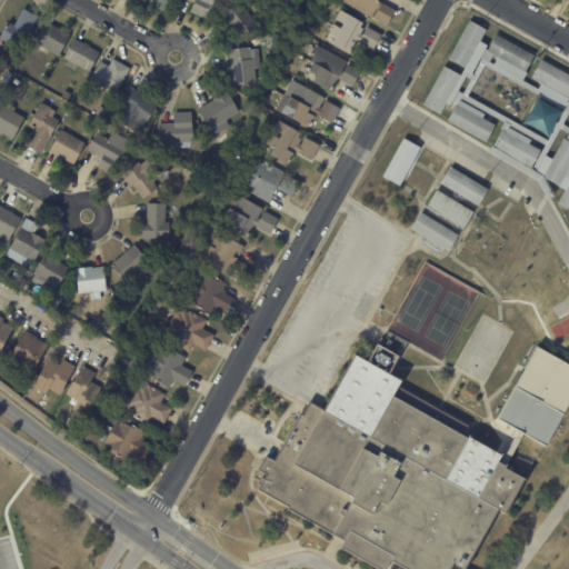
[(170,0),(163,13),(140,0),(170,0)]
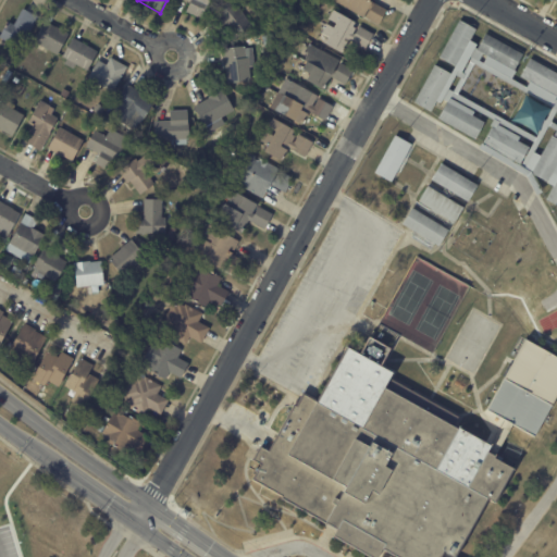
[(209,0),(200,20),(184,12),(188,2),(183,0),(209,0)]
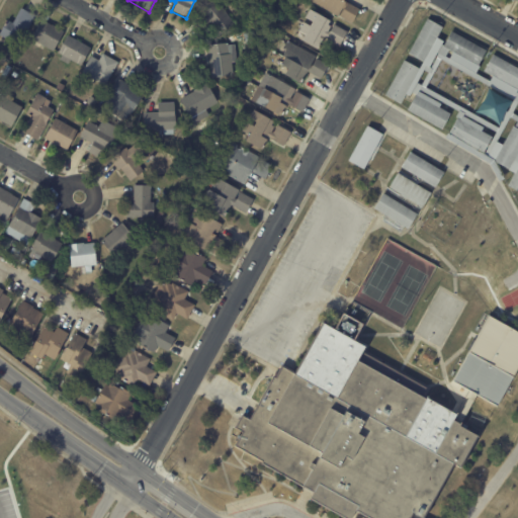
[(340,0),(340,1),(344,3),(345,2),(359,10),(351,24),(338,16),(337,17),(309,1),(309,0),(340,0)]
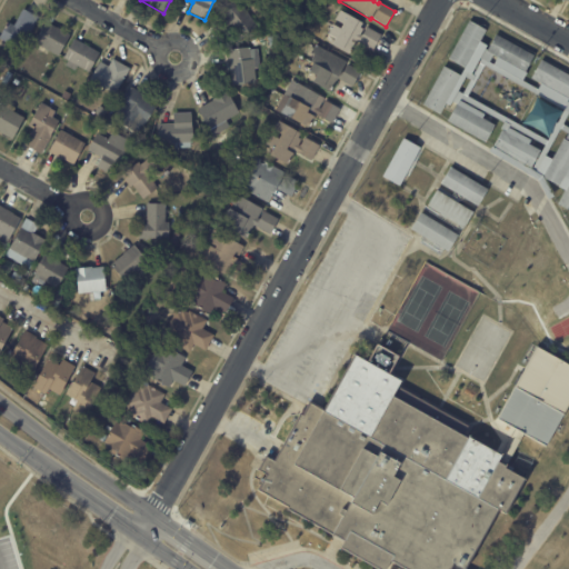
[(218,35),(210,25),(238,2),(257,26),(240,39),(230,27),(219,36),(218,35)]
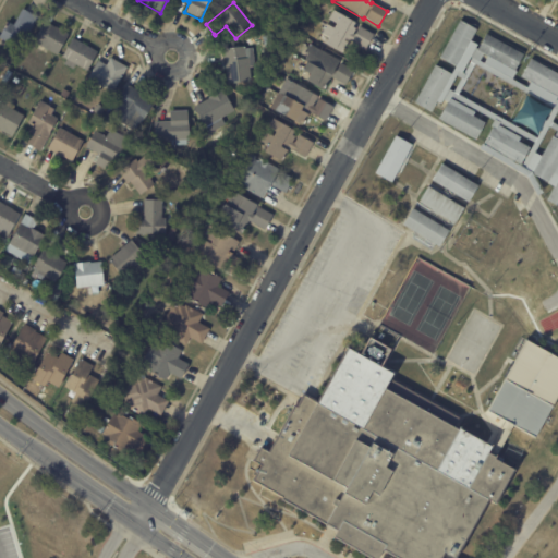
[(356,21),(354,25),(358,26),(355,32),(356,33),(361,24),(376,32),(367,47),(350,38),(342,52),(323,43),(327,36),(319,32),(325,23),(332,26),(335,23),(327,19),(332,9),(356,21)]
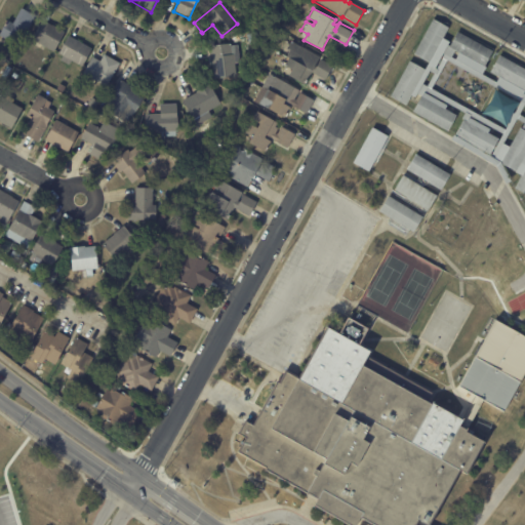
[(25,13),(35,17),(21,52),(2,44),(4,39),(0,37),(0,29),(4,21),(12,25),(18,10),(25,13)]
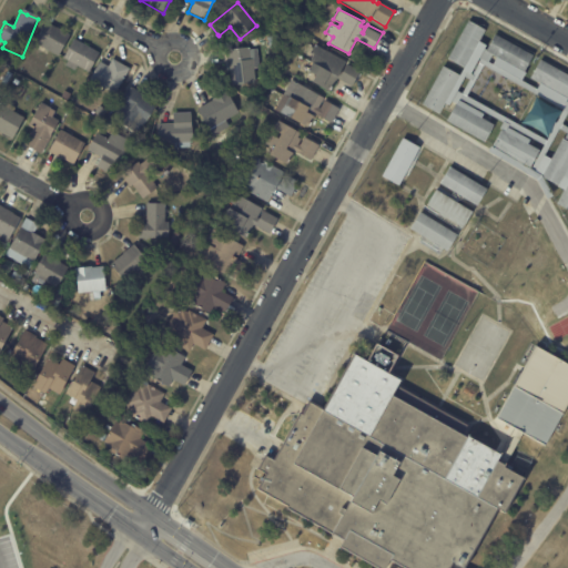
[(484,28),(462,66),(446,57),(468,19),(484,28)]
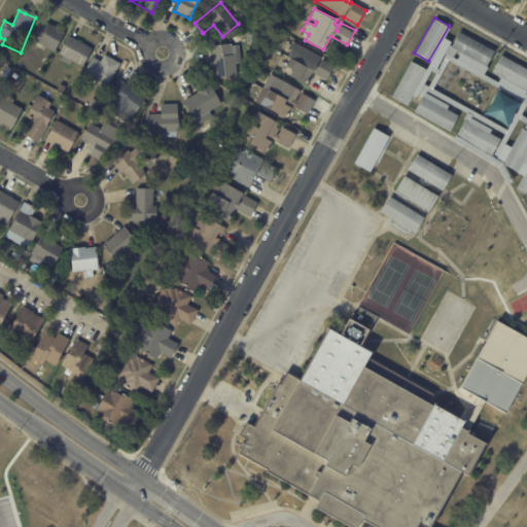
[(44,23),(65,33),(54,54),(31,41),(41,21),(44,23)]
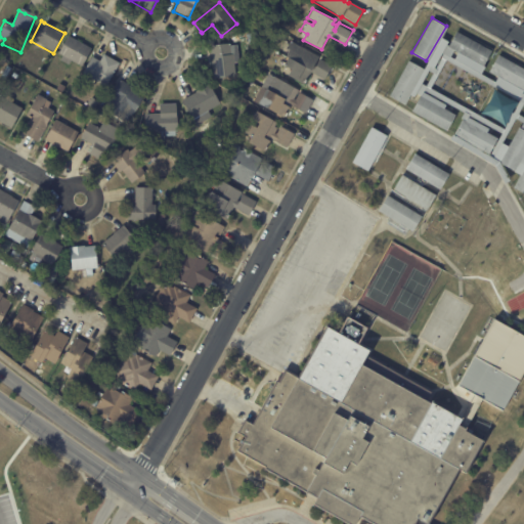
[(491,49),(482,64),(447,45),(455,30),(491,49)]
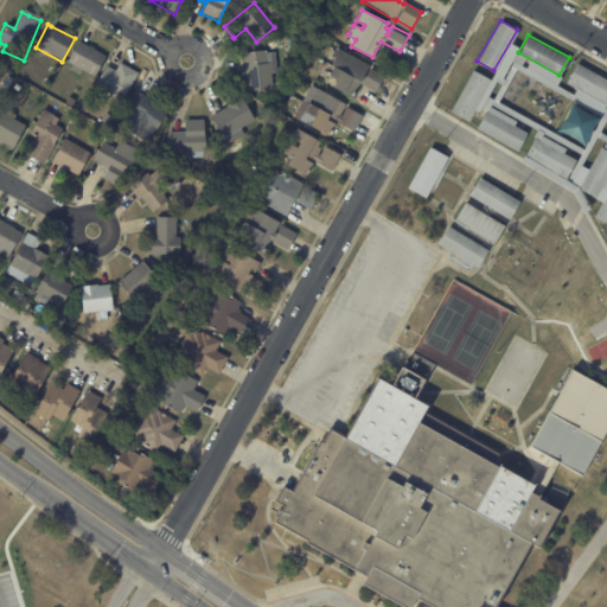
[(285,40),(295,37),(299,49),(288,52),(285,40)]
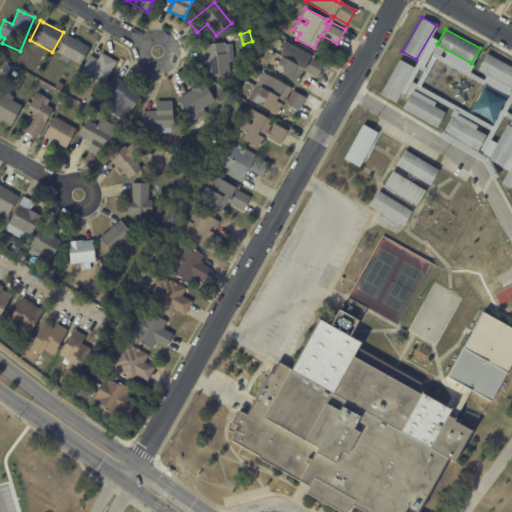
[(67,37),(88,48),(79,65),(69,60),(67,64),(58,59),(60,55),(55,53),(65,35),(67,37)]
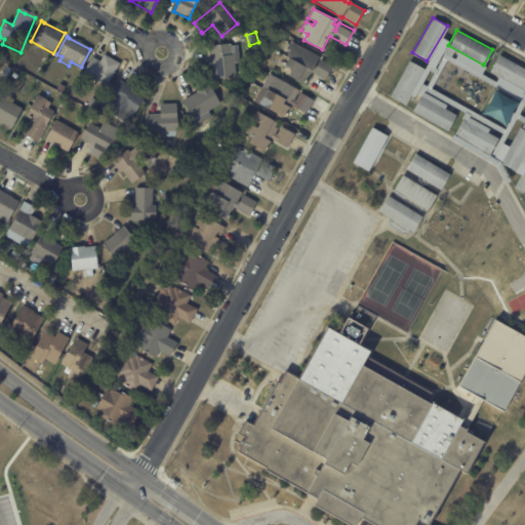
[(301,47),(319,57),(315,67),(317,68),(320,59),(332,67),(325,81),(309,72),(301,86),(285,78),(289,71),(282,67),(287,58),(285,57),(289,50),(287,49),(291,42),(301,47)]
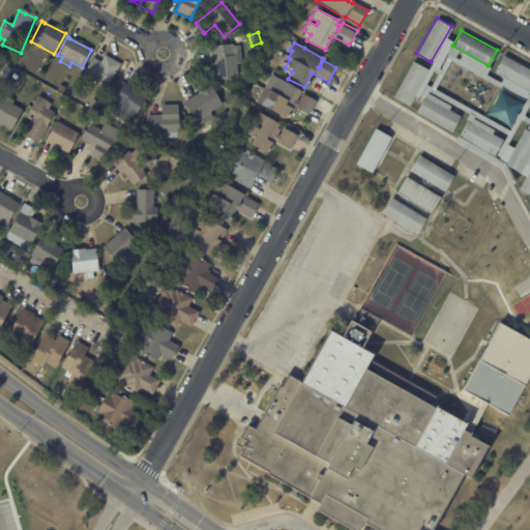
[(214,81),(211,47),(234,45),(238,78),(214,81)]
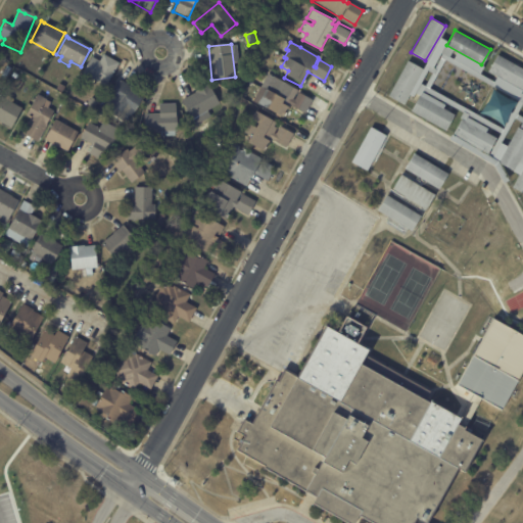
[(522,67),(522,88),(522,90),(487,70),(497,53),(522,67)]
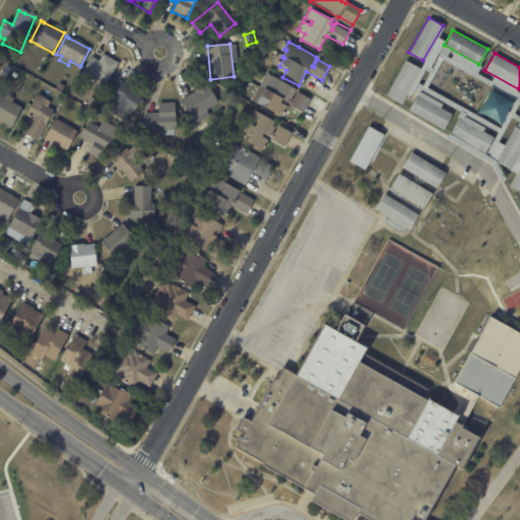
[(118,63),(105,86),(81,73),(90,57),(99,62),(103,54),(118,63)]
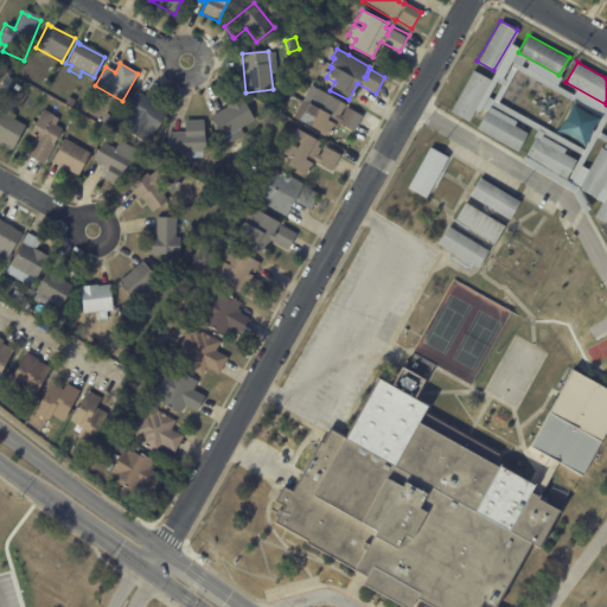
[(468,120),(451,110),(472,70),(490,78),(468,120)]
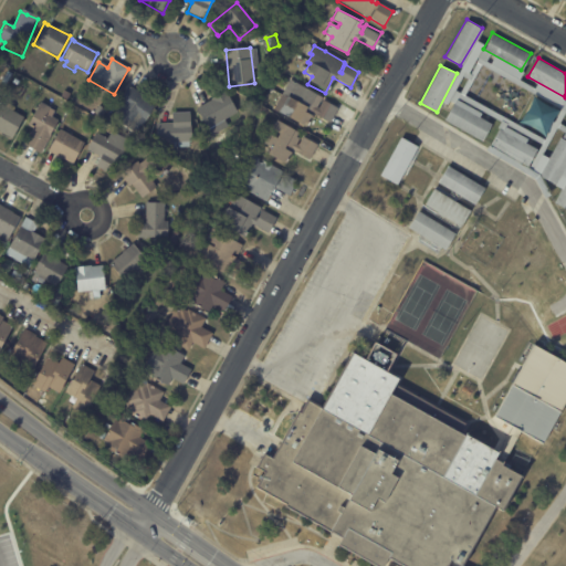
[(302,86),(322,97),(316,106),(318,107),(323,100),(338,108),(329,123),(320,117),(318,118),(313,122),(310,119),(305,128),(272,109),(290,79),(302,86)]
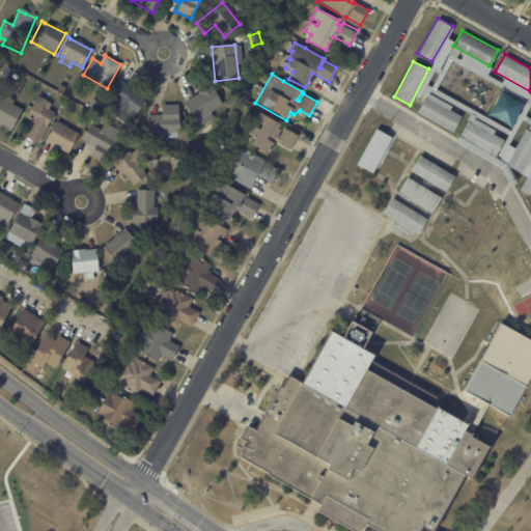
[(119,81),(133,88),(131,92),(144,101),(136,114),(133,112),(126,124),(105,112),(111,101),(108,99),(119,80),(119,81)]
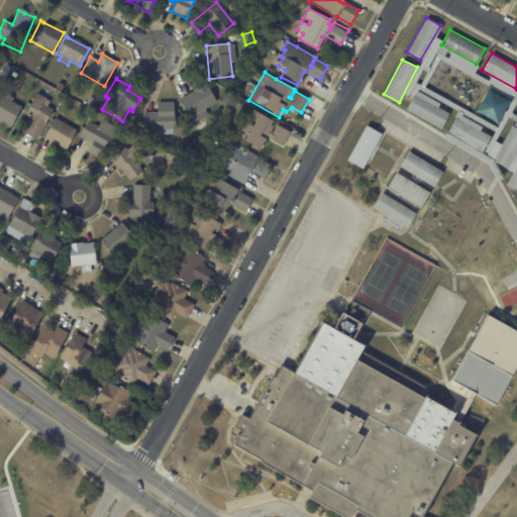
[(206,109),(201,111),(205,118),(195,123),(192,117),(191,118),(180,98),(194,91),(193,90),(208,82),(218,102),(206,109)]
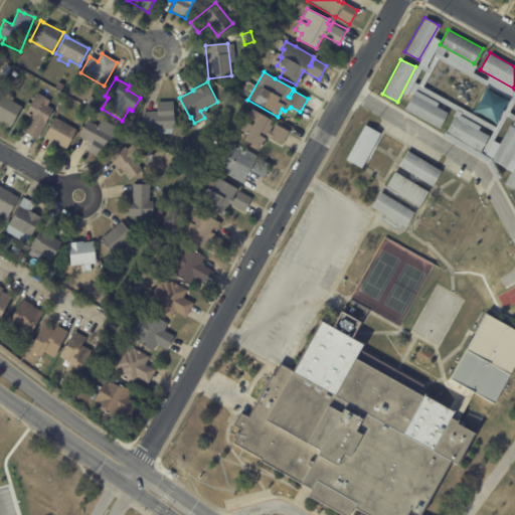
[(413,93),(447,111),(439,126),(404,108),(413,93)]
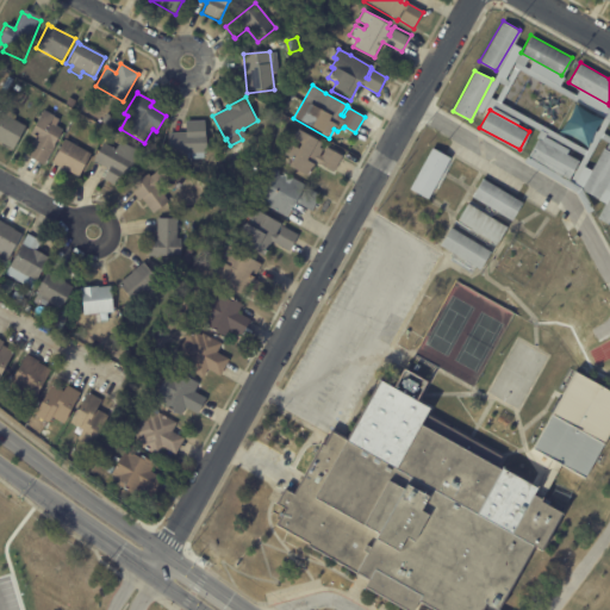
[(62,130),(42,167),(24,156),(33,139),(27,136),(42,111),(58,120),(55,126),(62,130)]
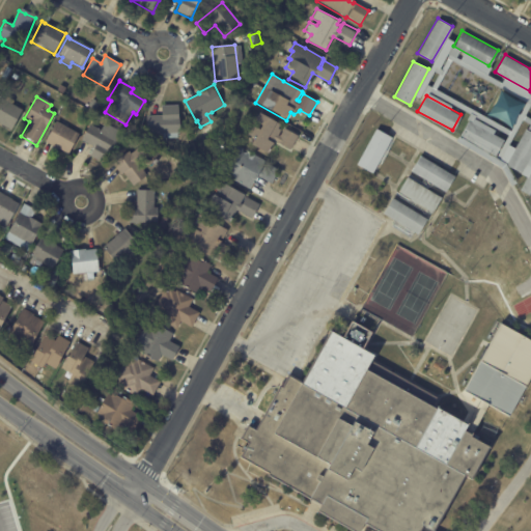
[(10,131),(0,124),(0,98),(22,111),(10,131)]
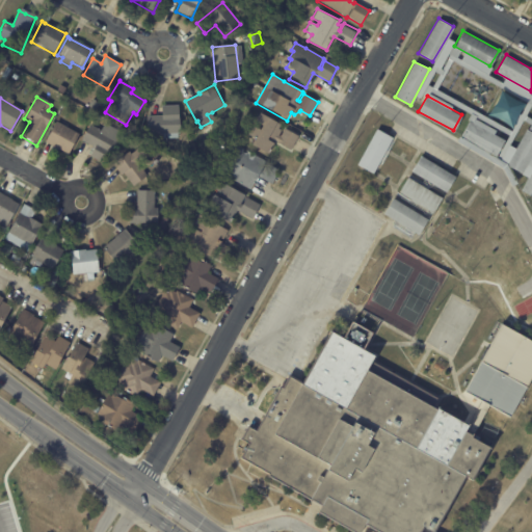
[(148,117),(161,116),(161,106),(180,105),(181,138),(163,139),(163,134),(148,135),(148,117)]
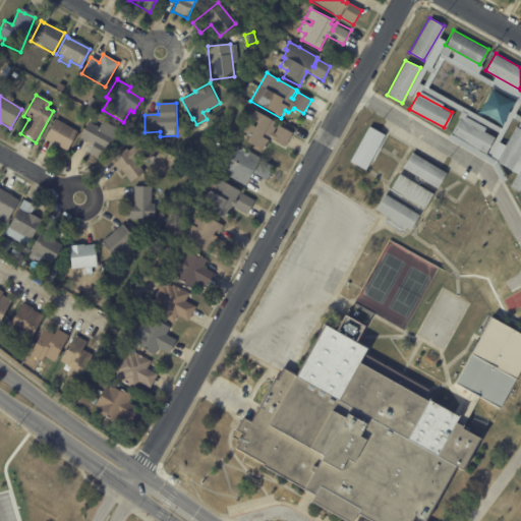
[(275,122),(273,126),(276,127),(274,132),(276,133),(279,126),(293,132),(286,147),(270,138),(268,142),(265,141),(261,151),(244,142),(247,136),(241,133),(245,124),(253,127),(255,123),(248,120),(252,111),(275,122)]
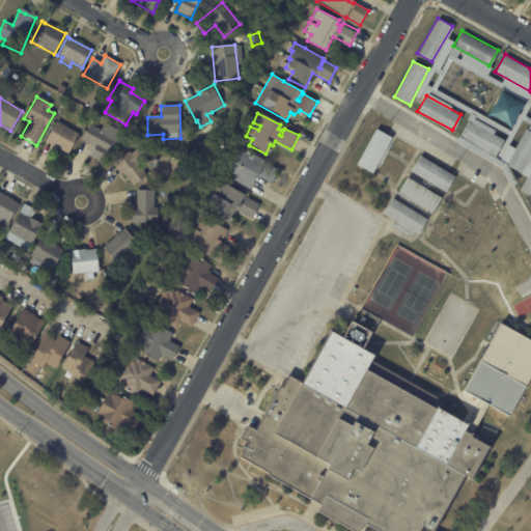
[(503,138),(495,154),(459,134),(468,118),(503,138)]
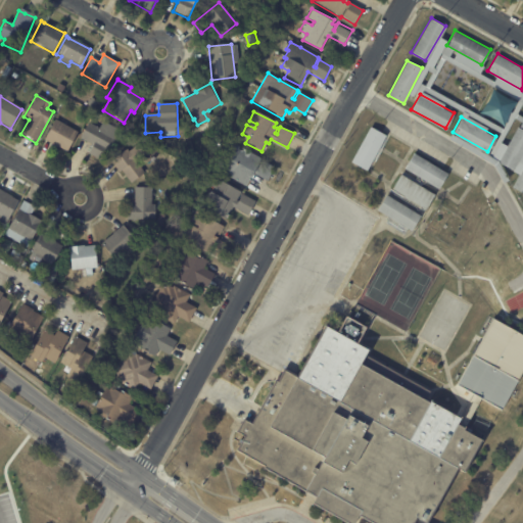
[(67,152),(44,140),(55,120),(79,133),(67,152)]
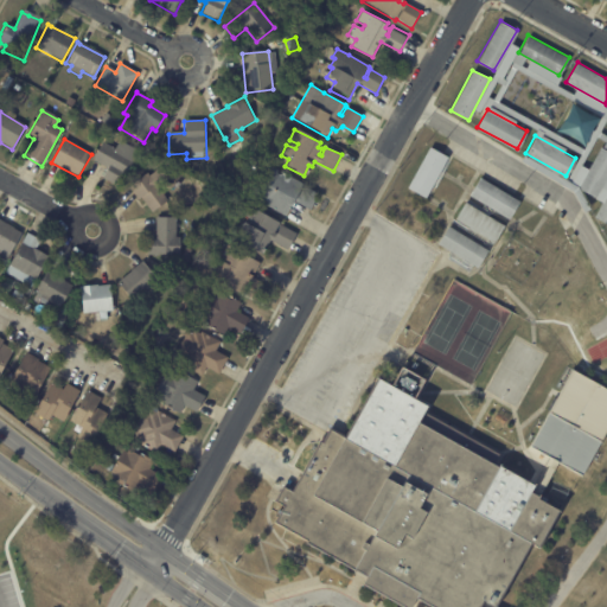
[(134,159),(120,189),(101,179),(107,168),(93,161),(102,144),(134,159)]
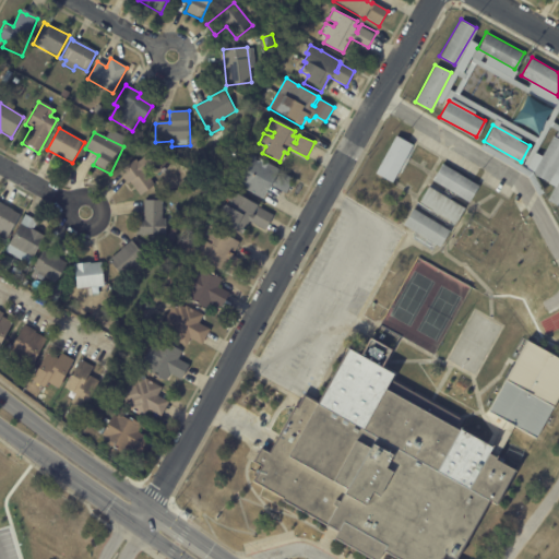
[(391,180),(375,170),(395,134),(412,144),(391,180)]
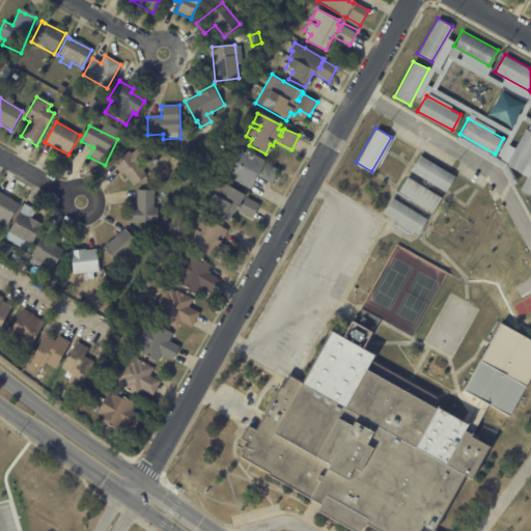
[(530,130),(530,152),(521,172),(506,163),(526,128),(530,130)]
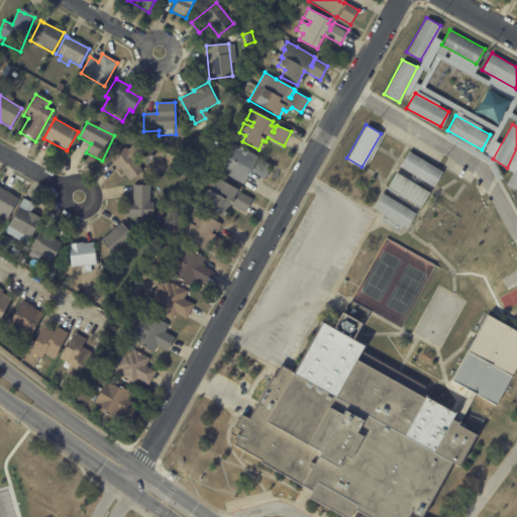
[(242,148),(257,158),(252,166),(254,168),(259,160),(271,167),(264,180),(249,173),(242,185),(214,169),(218,162),(220,164),(226,152),(224,151),(229,141),(242,148)]
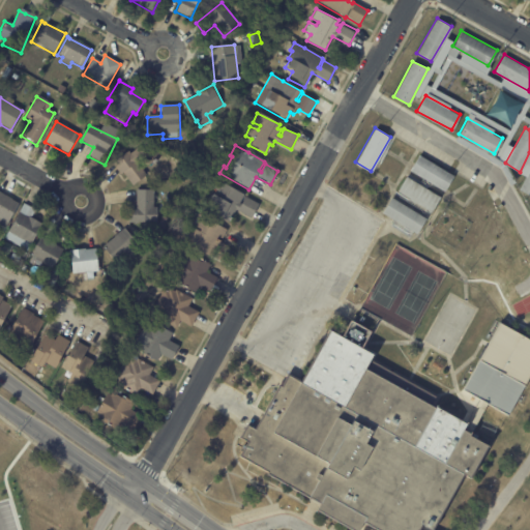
[(127,180),(122,173),(119,175),(111,163),(127,151),(129,154),(140,147),(146,156),(137,163),(145,176),(130,185),(127,180)]
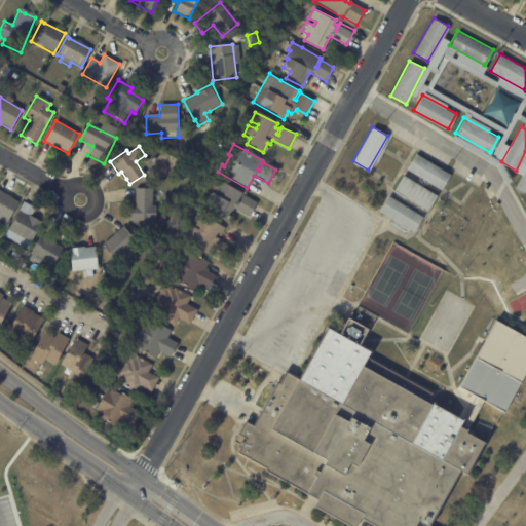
[(449,174),(440,189),(406,168),(416,152),(449,174)]
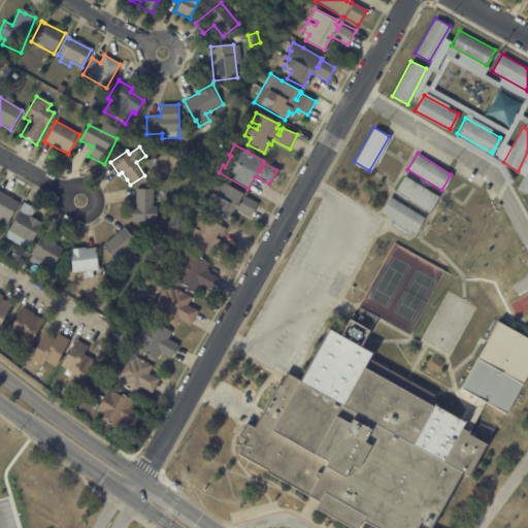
[(527,193),(516,187),(527,165),(527,193)]
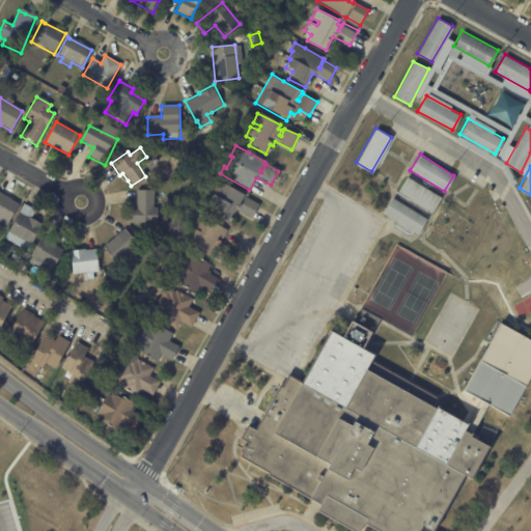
[(440,197),(430,213),(426,211),(427,208),(414,201),(414,202),(410,200),(411,198),(398,191),(407,176),(440,197)]
